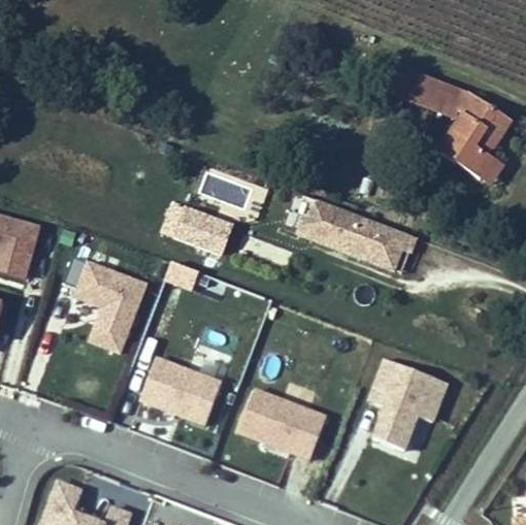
[(400,94),(445,112),(448,104),(461,109),(466,113),(441,151),(482,177),(496,157),(490,153),(485,150),(495,133),(500,136),(513,118),(472,92),(411,67),(400,94)]
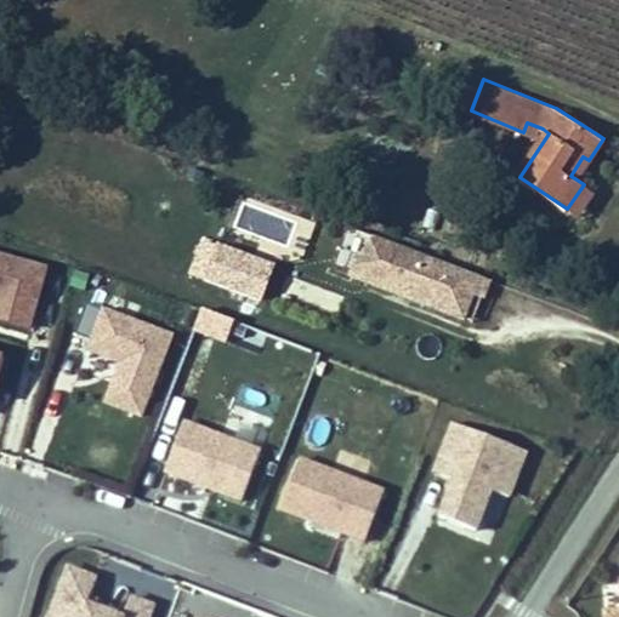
[(527,123),(523,132),(539,138),(543,129),(527,123)]
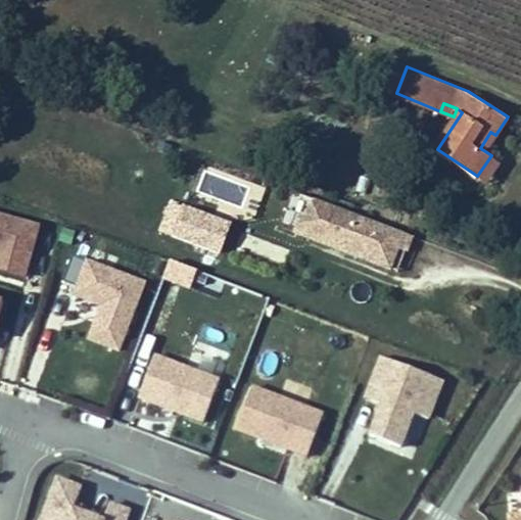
[(480,148),(485,151),(495,135),(490,132),(480,148)]
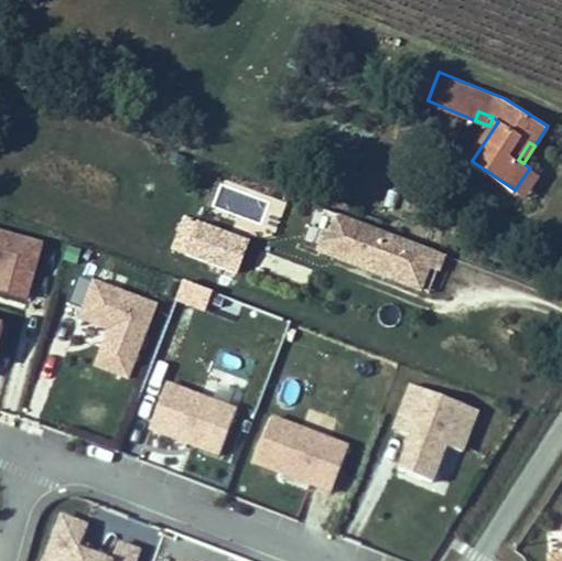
[(530,168),(515,190),(525,196),(539,174),(530,168)]
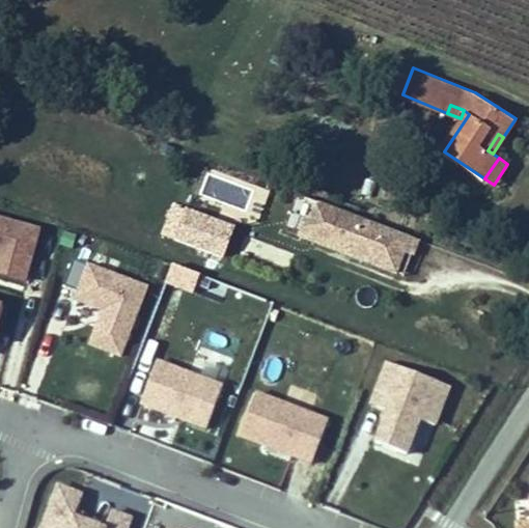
[(419,238),(321,199),(313,218),(308,216),(302,233),(322,241),(330,239),(335,241),(334,246),(397,270),(406,250),(413,253),(419,238)]
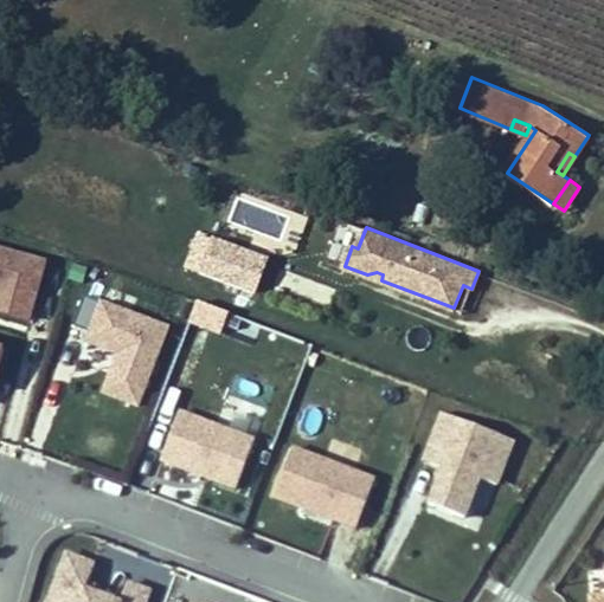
[(196,233),(185,272),(258,292),(269,253),(196,233)]
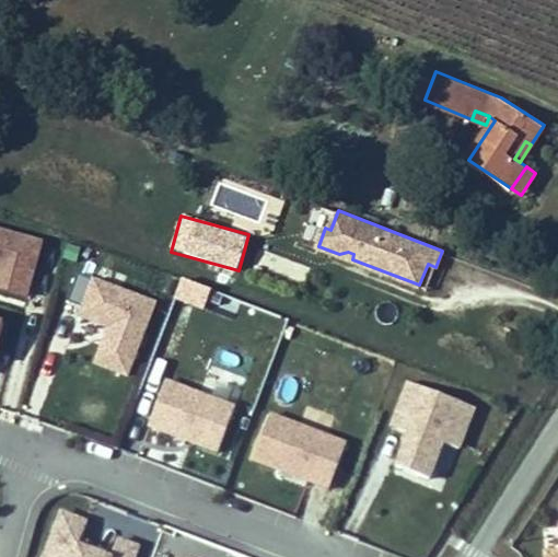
[(0,289),(26,298),(45,239),(0,224),(0,289)]
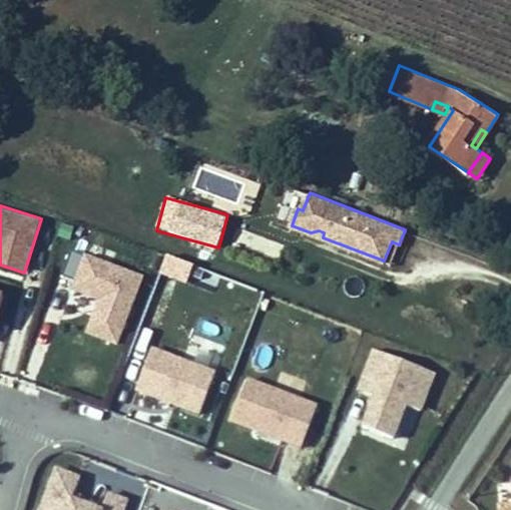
[(248,228),(243,244),(280,256),(285,240),(248,228)]
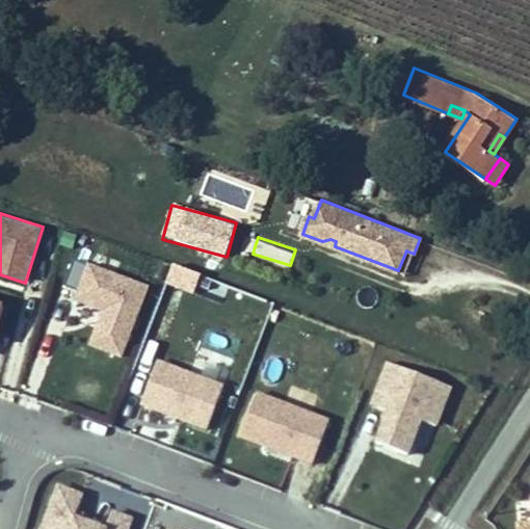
[(123,353),(149,286),(75,258),(65,284),(80,290),(78,297),(106,309),(93,342),(123,353)]
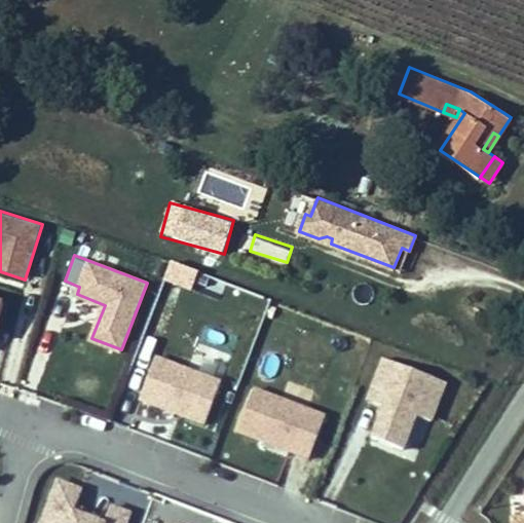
[(141,398),(206,422),(222,382),(157,357),(141,398)]
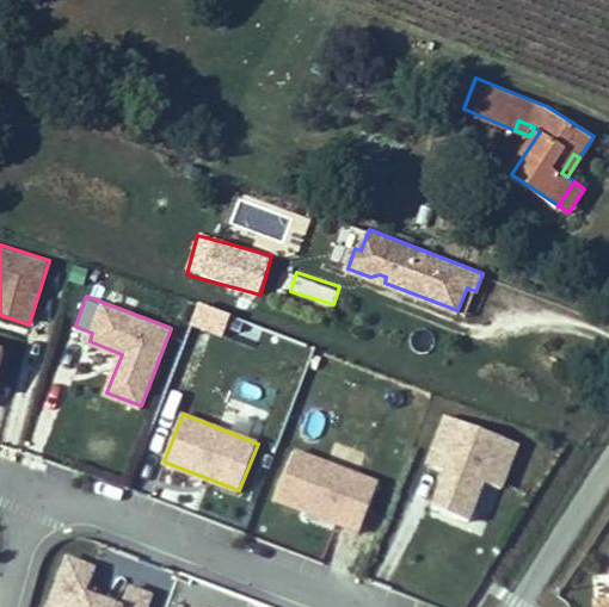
[(425,513),(490,532),(517,438),(440,415),(419,485),(432,489),(425,513)]
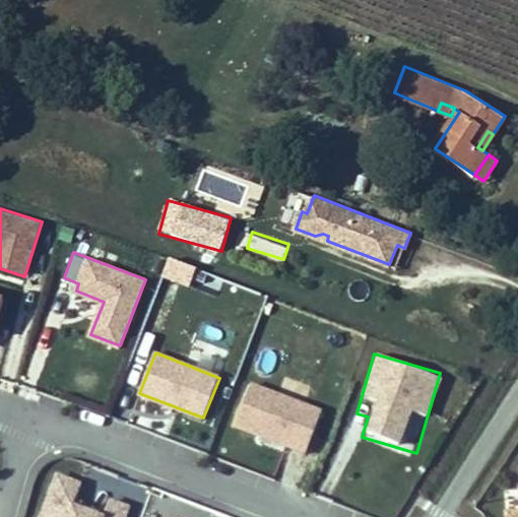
[(251,384),(235,425),(306,452),(321,410),(251,384)]
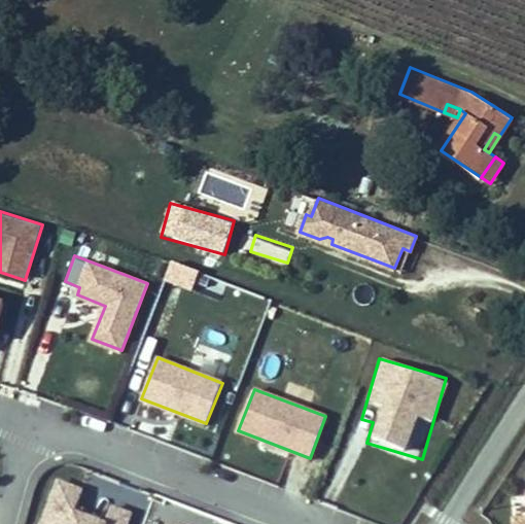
[(126,523),(130,510),(109,503),(104,520),(75,511),(83,485),(55,477),(39,523),(126,523)]
